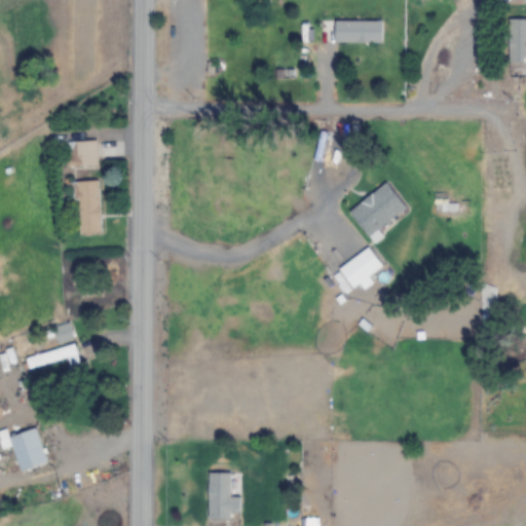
[(510,63),(525,62),(525,20),(510,21),(510,63)]
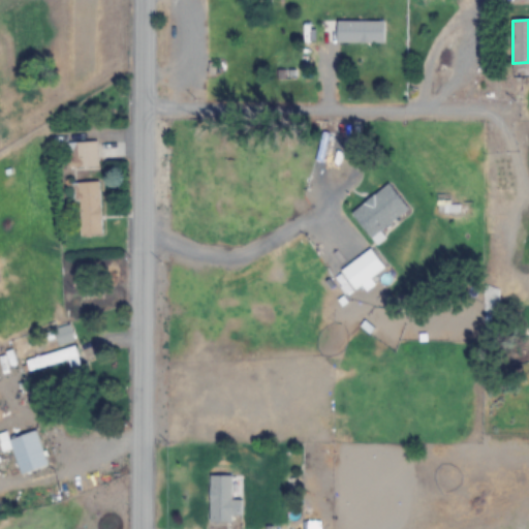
[(337,43),(384,43),(384,22),(337,22),(337,43)]
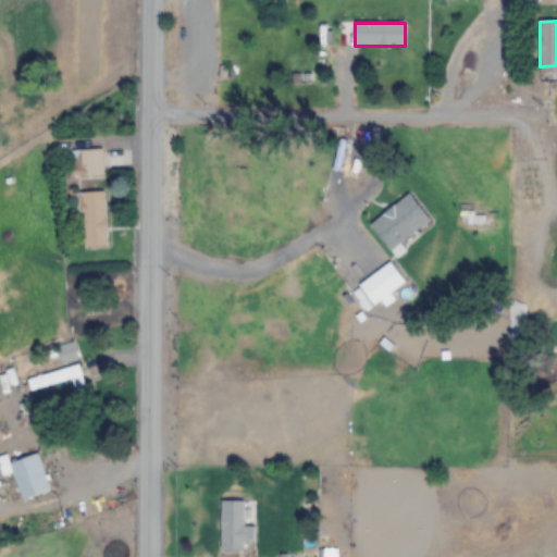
[(102,149),(72,149),(72,176),(102,176),(102,149)]
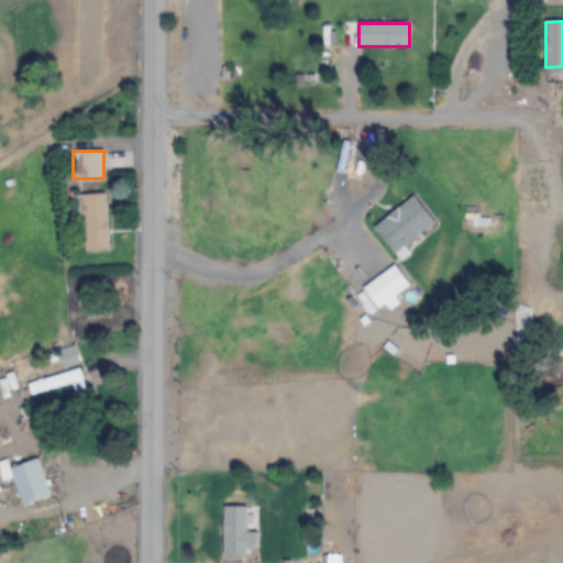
[(85,251),(108,250),(106,194),(81,195),(85,251)]
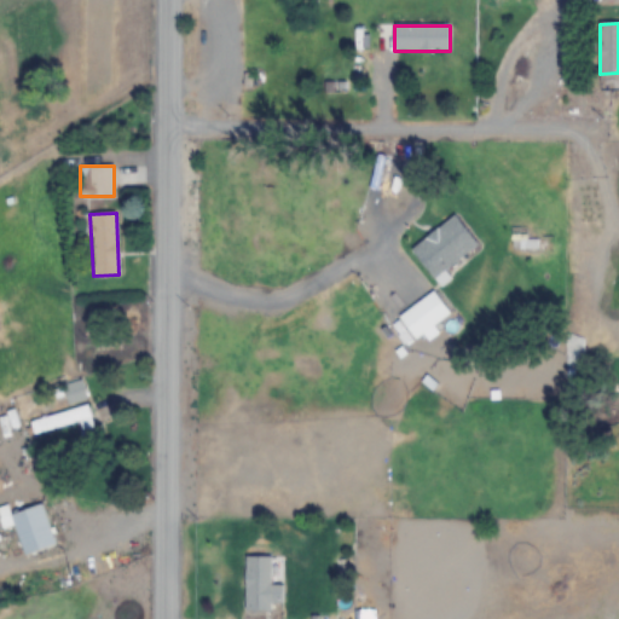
[(478,246),(455,215),(411,249),(434,279),(478,246)]
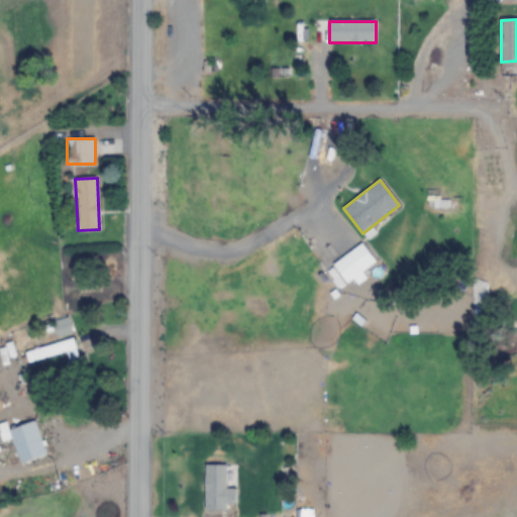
[(377,263),(362,243),(332,265),(346,284),(377,263)]
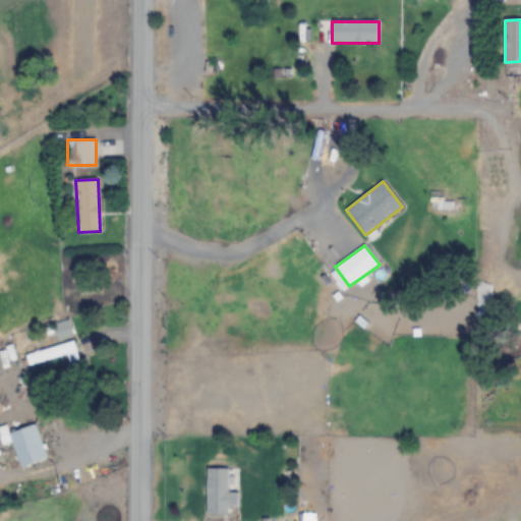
[(53,325),(58,341),(73,336),(68,320),(53,325)]
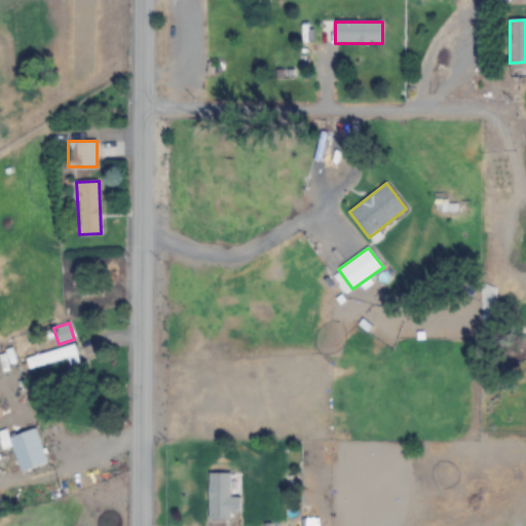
[(68,360),(69,366),(80,363),(76,344),(26,355),(29,369),(68,360)]
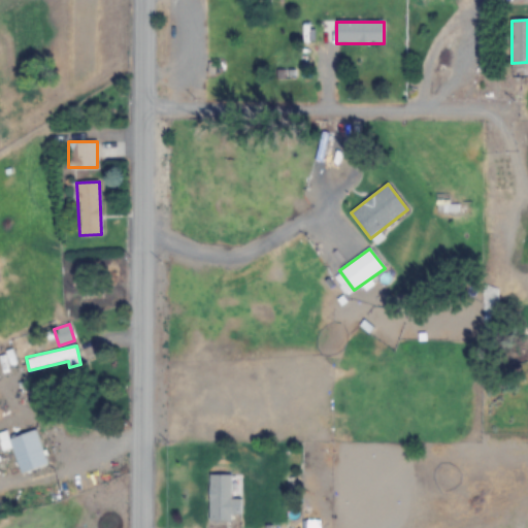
[(36,429),(8,438),(21,473),(47,464),(36,429)]
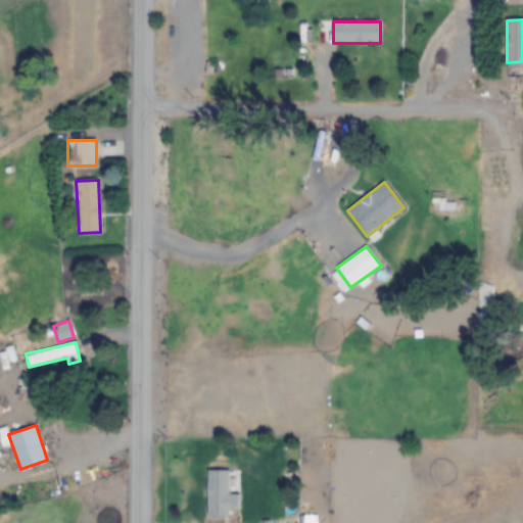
[(207,514),(238,514),(238,494),(230,494),(230,470),(207,470),(207,514)]
